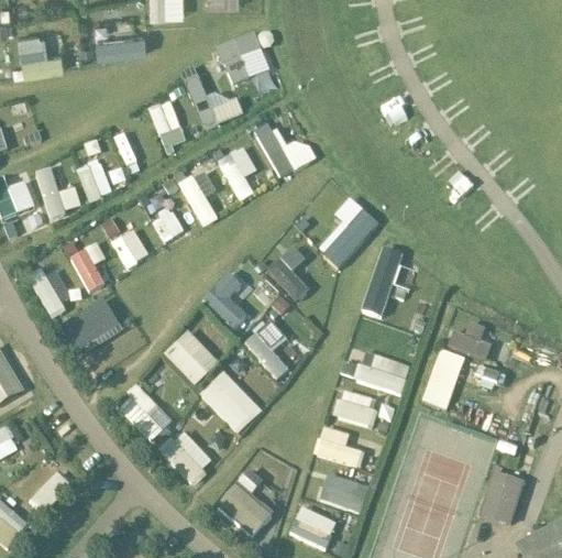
[(150,0),(151,15),(166,15),(165,0),(150,0)]
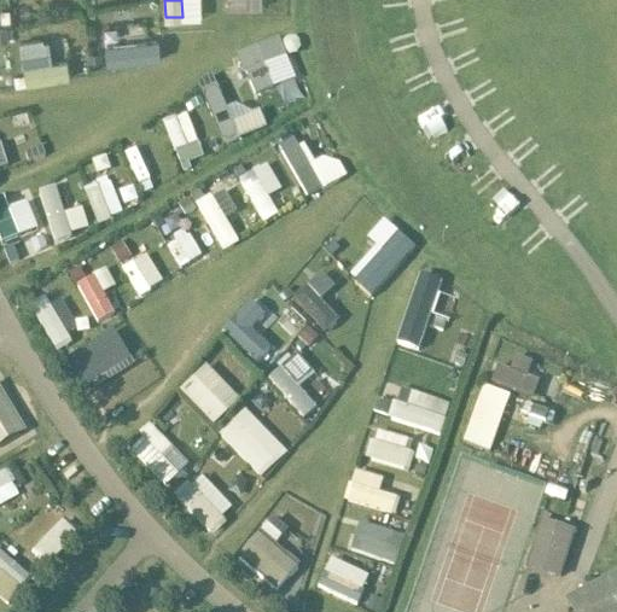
[(18,39),(21,56),(45,52),(41,35),(18,39)]
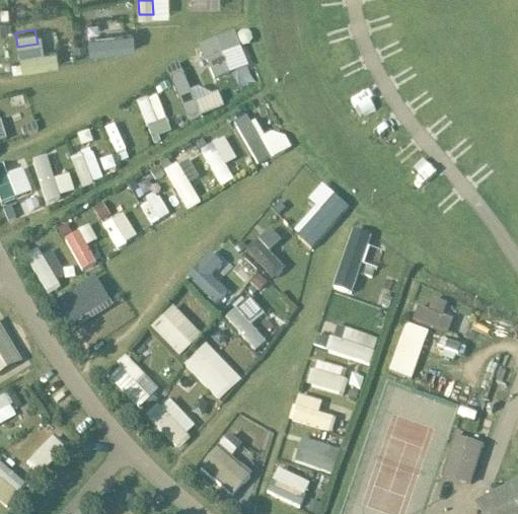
[(126,45),(124,29),(85,34),(86,49),(126,45)]
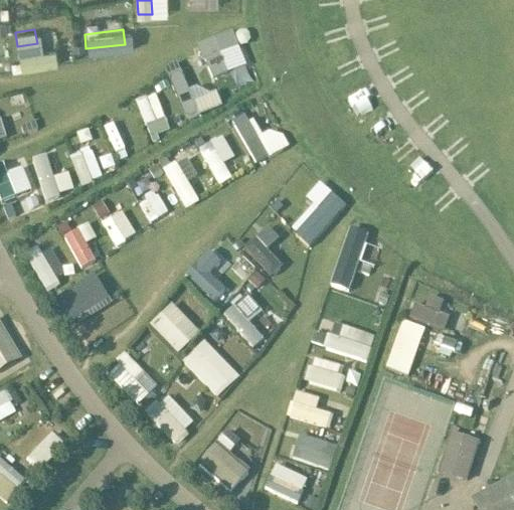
[(204,57),(212,77),(227,71),(218,51),(237,43),(232,29),(196,43),(202,58),(204,57)]
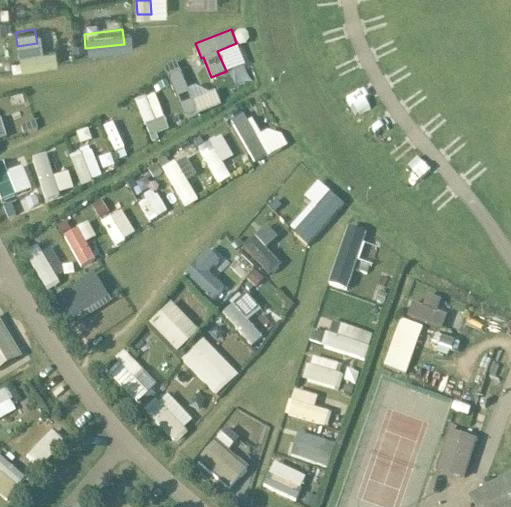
[(17,46),(20,61),(56,55),(53,40),(37,43),(17,46)]
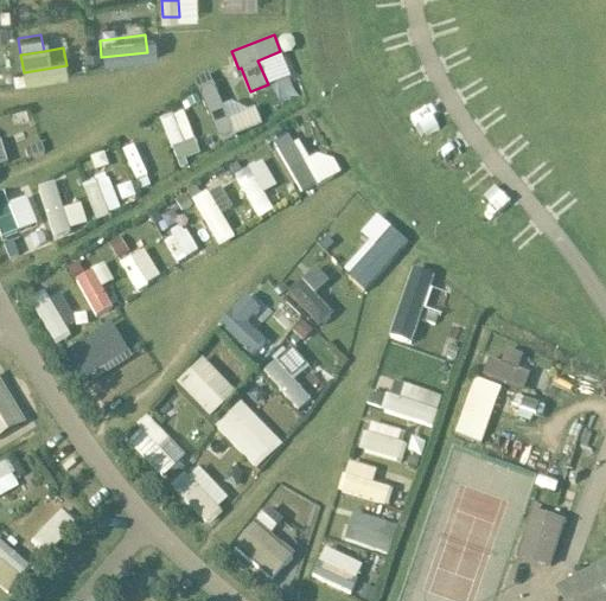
[(216,78),(197,85),(219,139),(262,122),(256,107),(231,116),(216,78)]
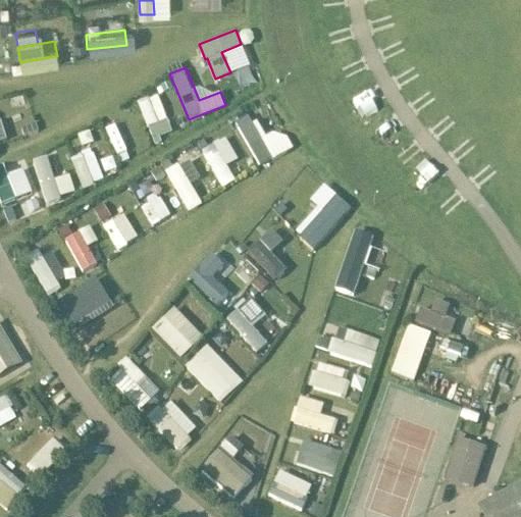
[(152,138),(172,130),(157,90),(137,97),(152,138)]
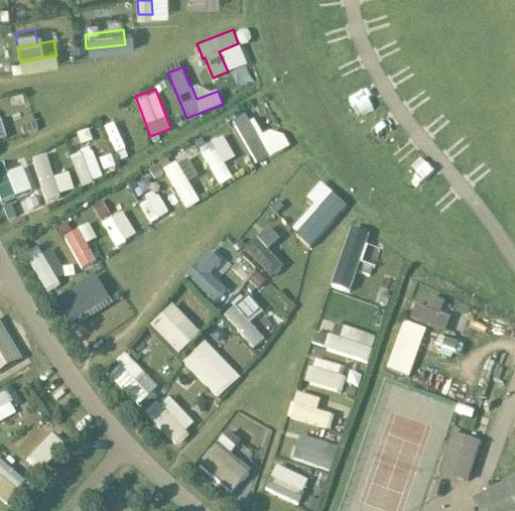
[(244,114),(233,121),(257,162),(268,156),(244,114)]
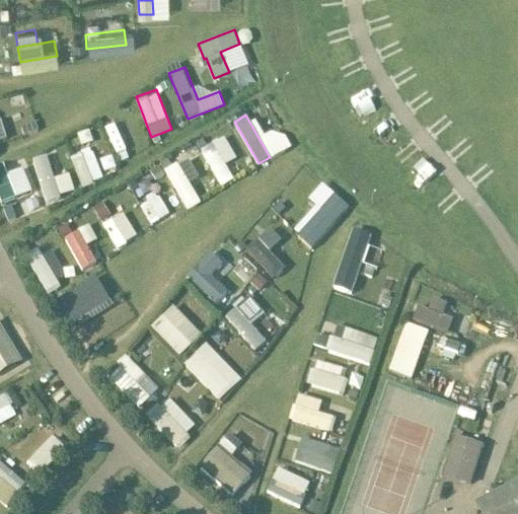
[(200,149),(221,186),(232,178),(211,142),(200,149)]
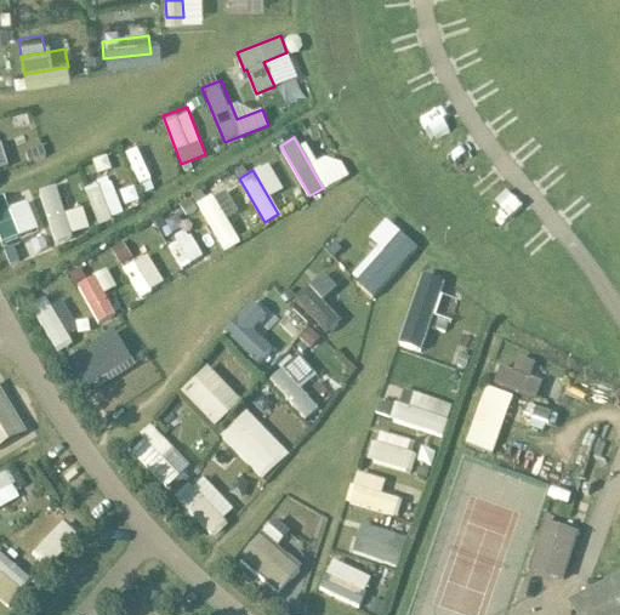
[(0,235),(9,257),(50,243),(28,184),(0,194),(0,235)]
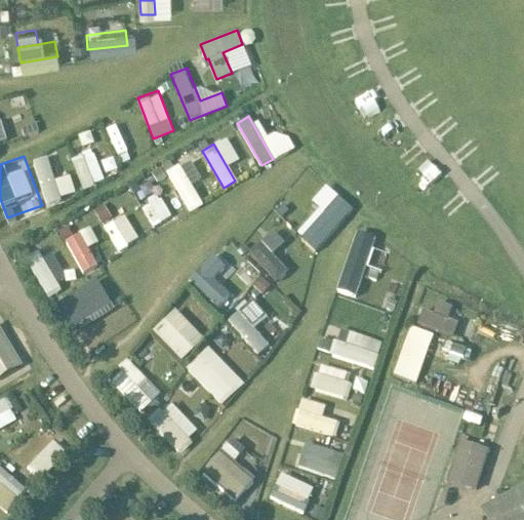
[(47,156),(32,160),(46,204),(61,199),(47,156)]
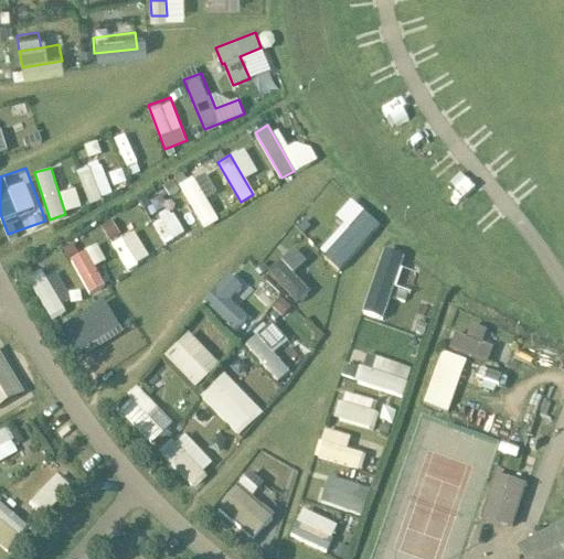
[(219,215),(194,173),(179,182),(203,225),(219,215)]
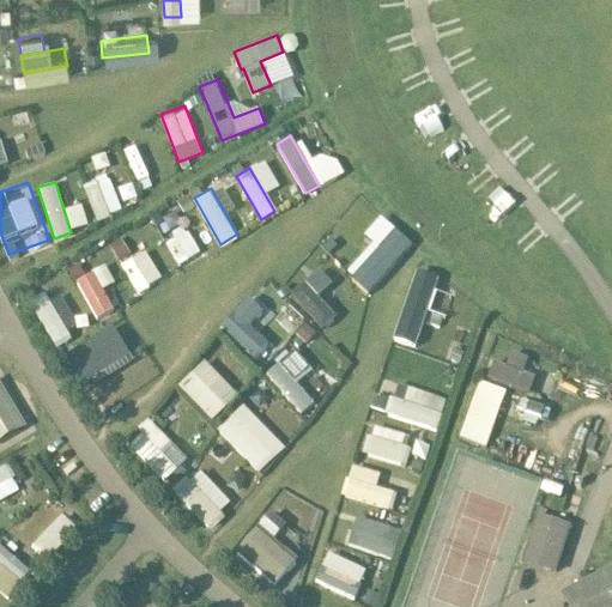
[(389,229),(353,274),(368,285),(403,240),(389,229)]
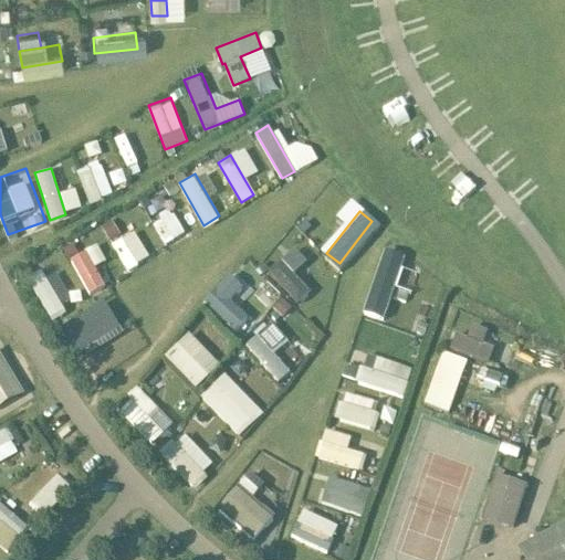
[(124,265),(147,257),(136,229),(114,238),(124,265)]
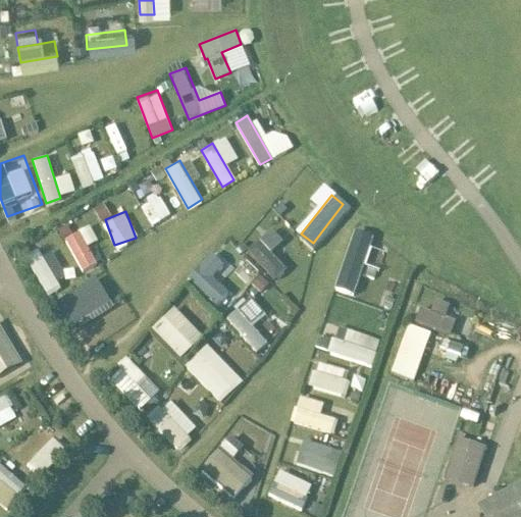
[(276,249),(285,240),(271,224),(247,247),(275,276),(290,263),(276,249)]
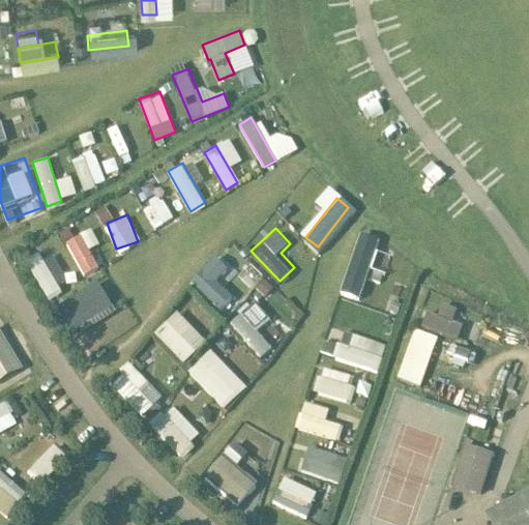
[(379,238),(359,232),(339,292),(359,298),(379,238)]
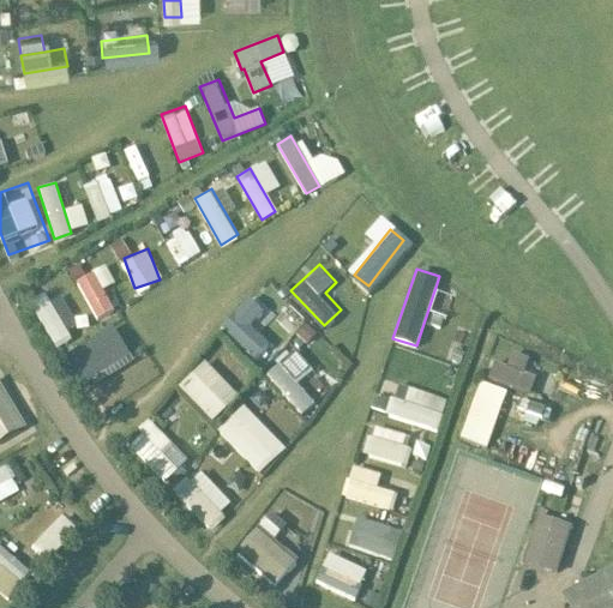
[(76,281),(97,319),(114,309),(92,271),(76,281)]
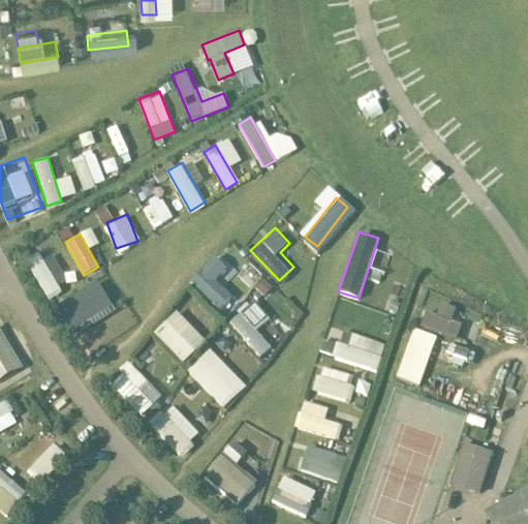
[(25,260),(47,297),(60,288),(37,252),(25,260)]
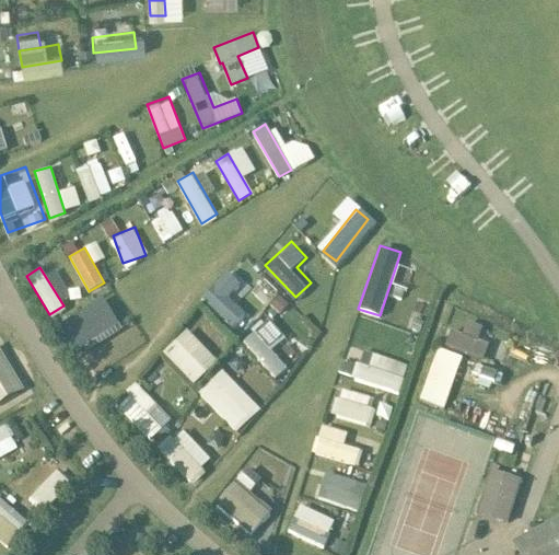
[(228,296),(241,281),(225,268),(200,297),(233,325),(246,311),(228,296)]
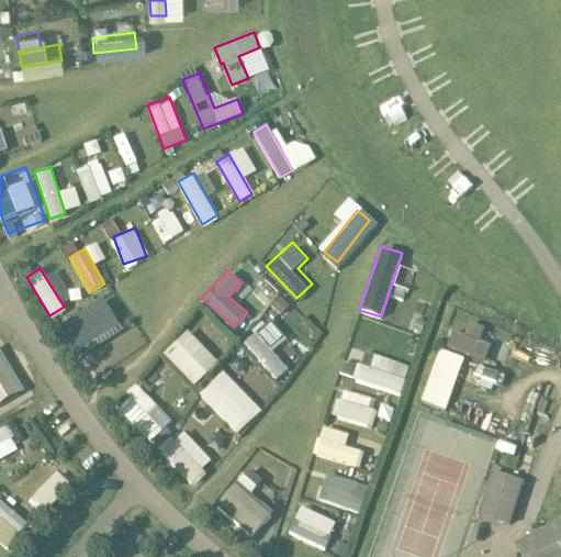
[(76,351),(119,323),(102,298),(59,325),(76,351)]
